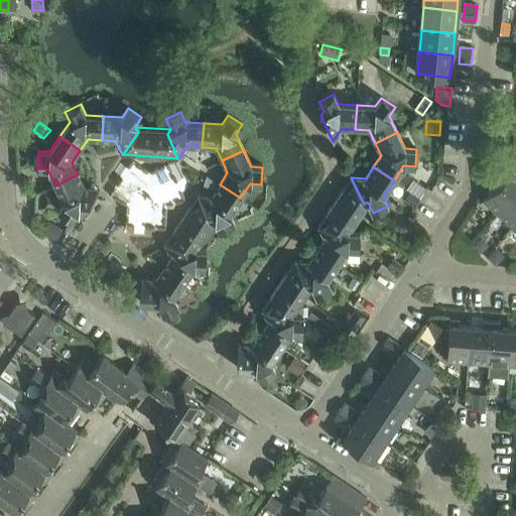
[(483,201),(498,215),(515,195),(515,181),(514,179),(515,177),(515,172),(512,169),(483,201)]
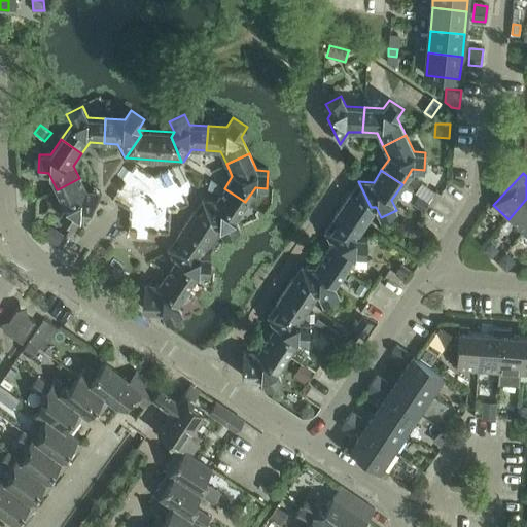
[(59,215),(73,225),(79,216),(85,216),(101,192),(85,191),(79,178),(58,189),(57,189),(65,206),(59,215)]
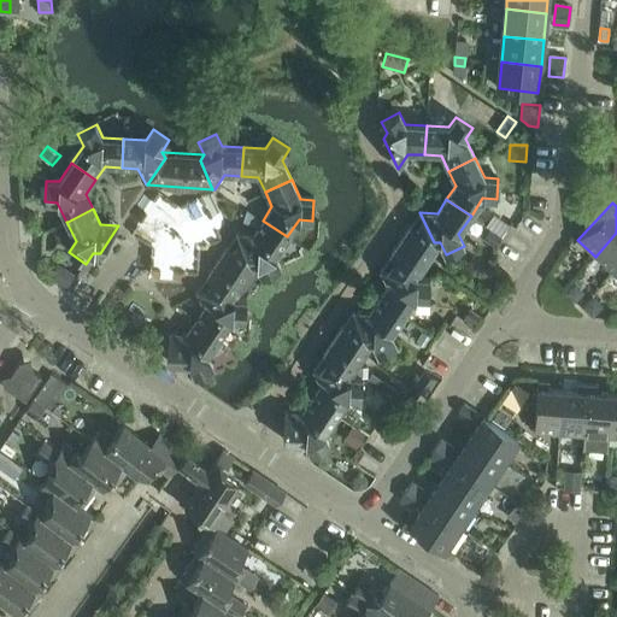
[(419,212),(382,269),(383,269),(415,271),(417,277),(440,242),(434,242),(419,212)]
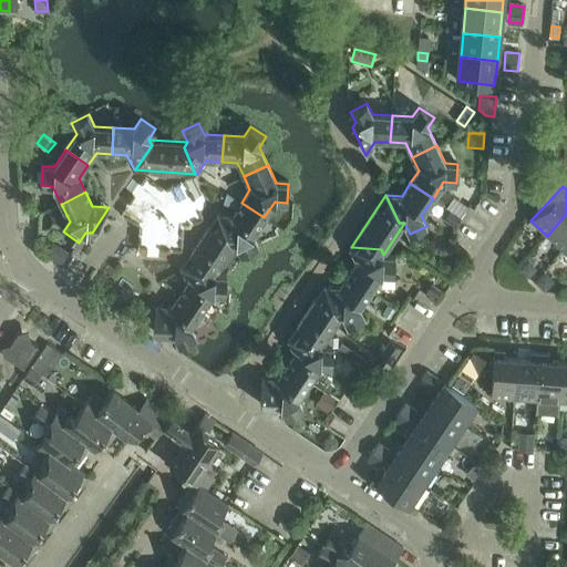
[(230,243),(235,241),(240,254),(258,246),(253,235),(264,217),(241,203),(234,215),(217,214),(216,216),(230,243)]
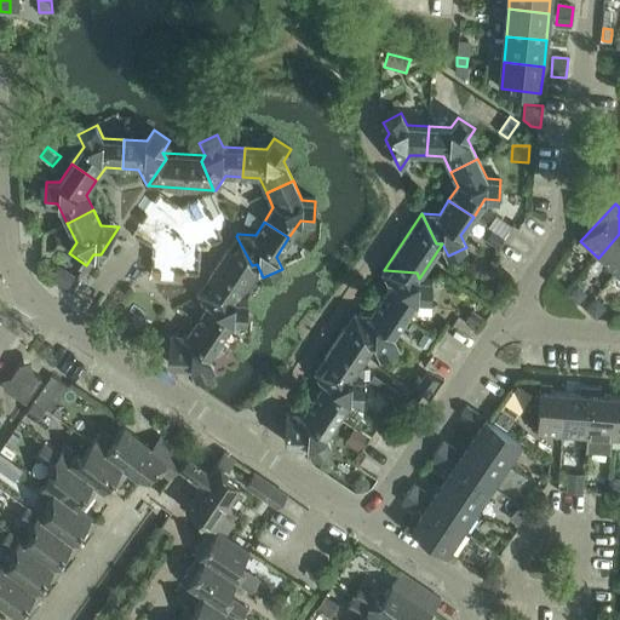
[(492,229),(484,240),(498,248),(504,237),(492,229)]
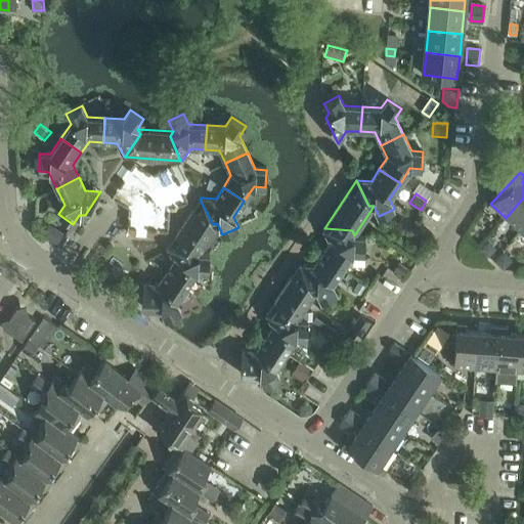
[(523,198),(506,218),(521,232),(523,228),(523,198)]
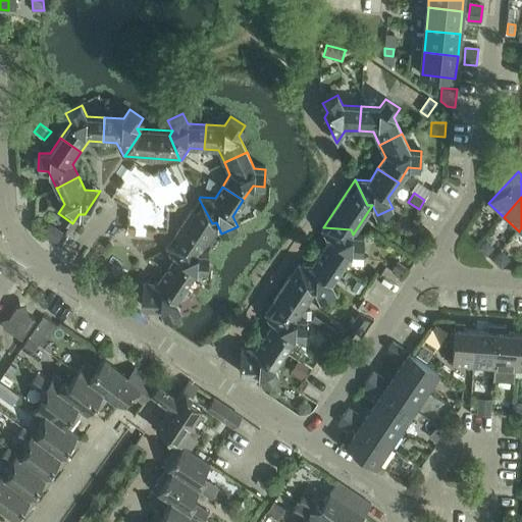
[(199,199),(167,245),(196,248),(197,252),(216,222),(212,223),(199,199)]
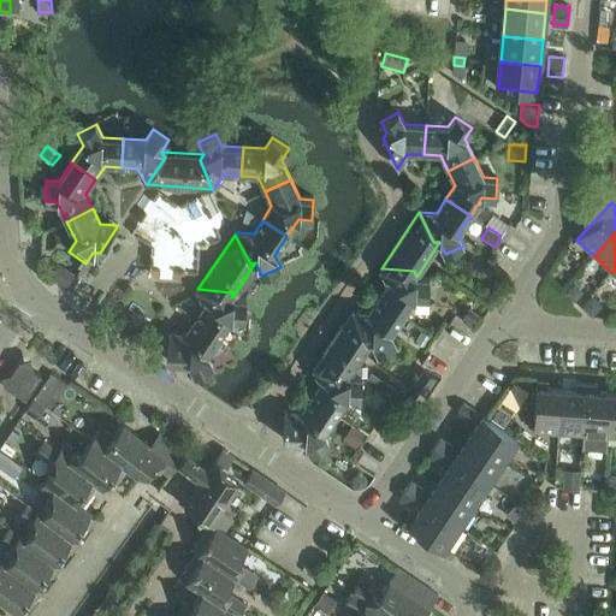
[(63,266),(53,279),(67,288),(76,274),(63,266)]
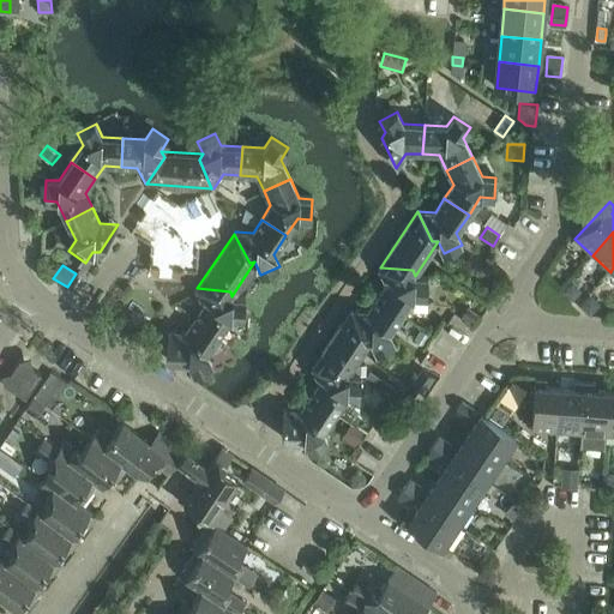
[(386,284),(377,298),(402,313),(413,296),(426,298),(427,277),(415,276),(413,270),(381,268),(380,268),(379,269),(386,284)]
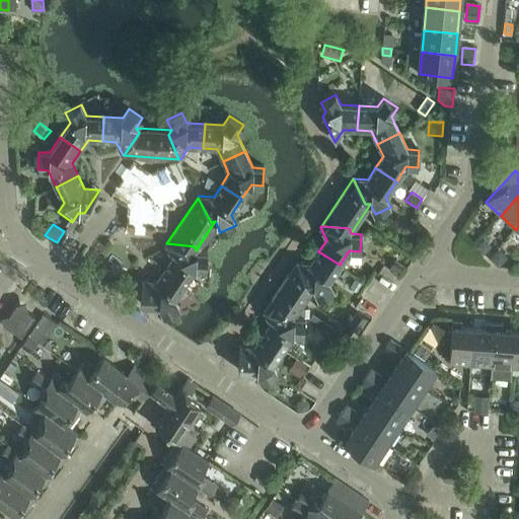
[(483,238),(476,245),(476,246),(487,254),(494,247),(483,238)]
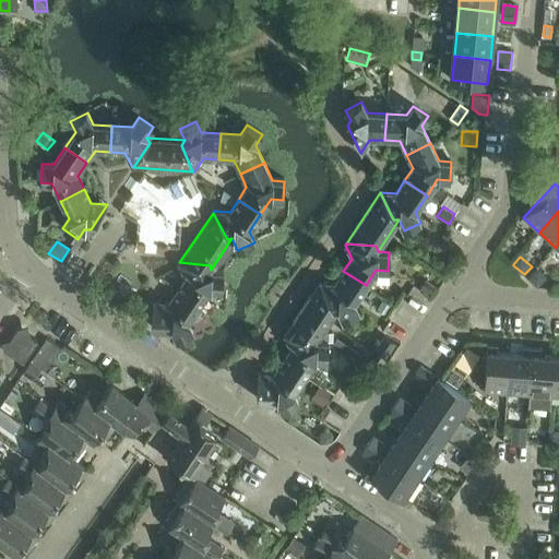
[(186,278),(177,290),(200,305),(210,289),(222,290),(223,271),(211,270),(210,265),(179,262),(178,264),(186,278)]
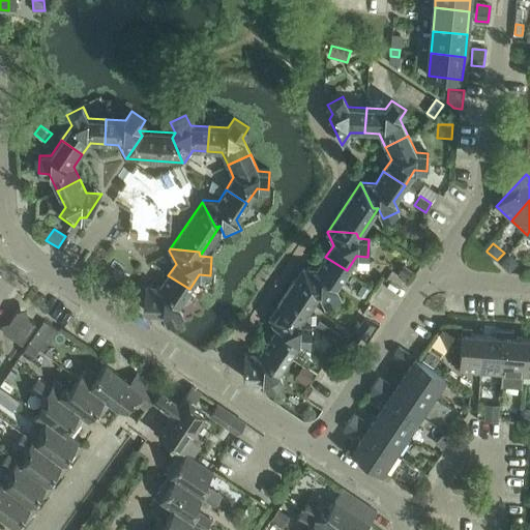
[(507,255),(499,264),(503,267),(507,271),(509,272),(518,263),(508,254),(507,255)]
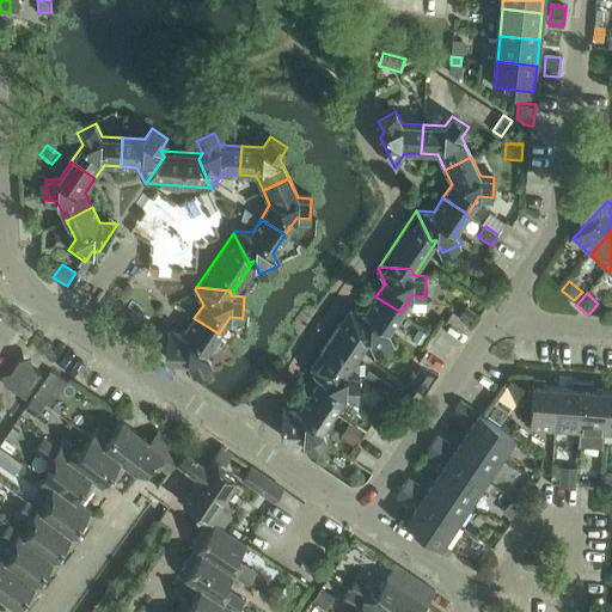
[(363,340),(369,340),(375,352),(393,343),(387,331),(401,312),(375,297),(367,311),(349,310),(349,311),(350,312),(357,326),(363,340)]
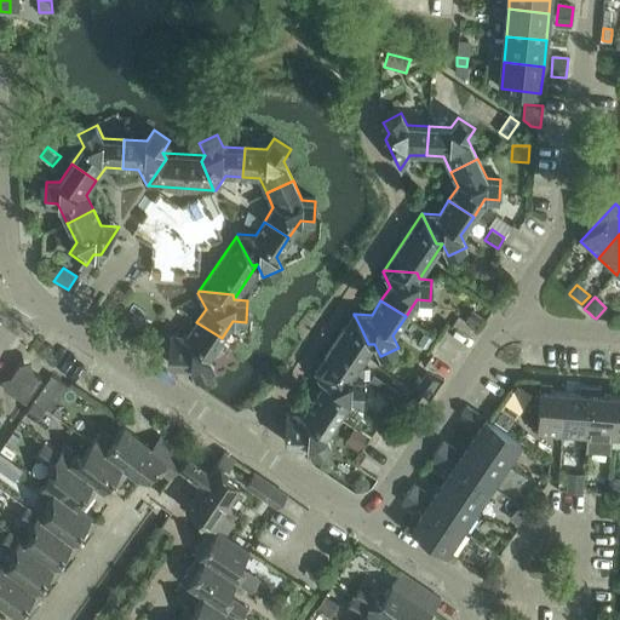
[(472,310),(466,320),(477,327),(483,319),(472,310)]
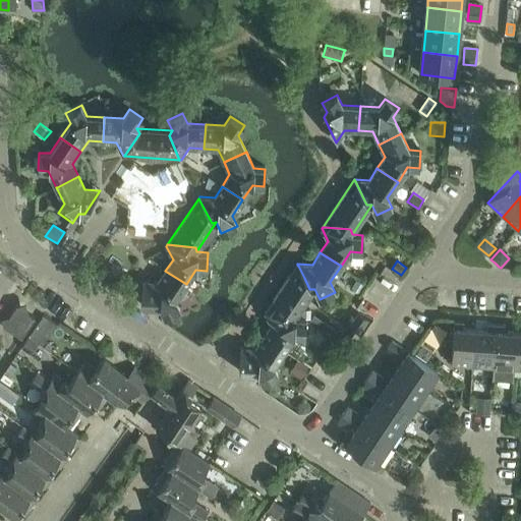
[(297,265),(266,310),(267,311),(293,313),(295,317),(314,289),(309,289),(304,278),(298,266),(297,265)]
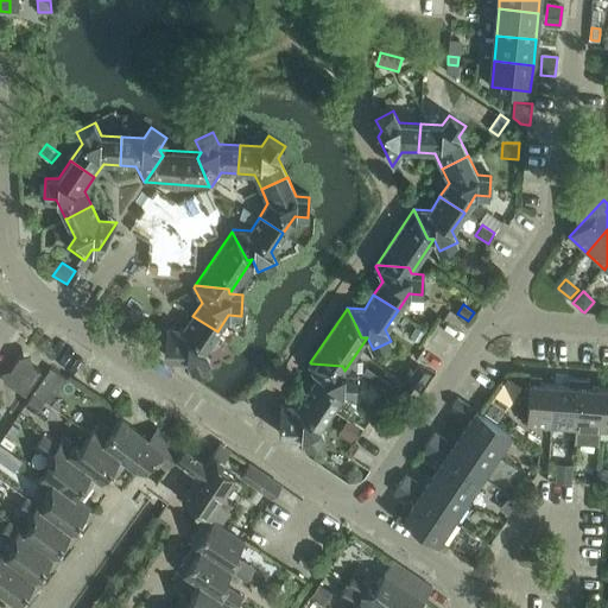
[(187,359),(191,371),(210,361),(204,349),(217,331),(192,316),(184,329),(166,328),(165,356),(187,359)]
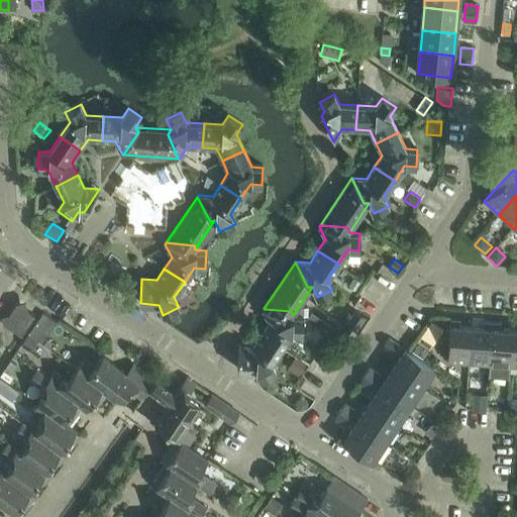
[(353,278),(348,286),(357,292),(364,284),(353,278)]
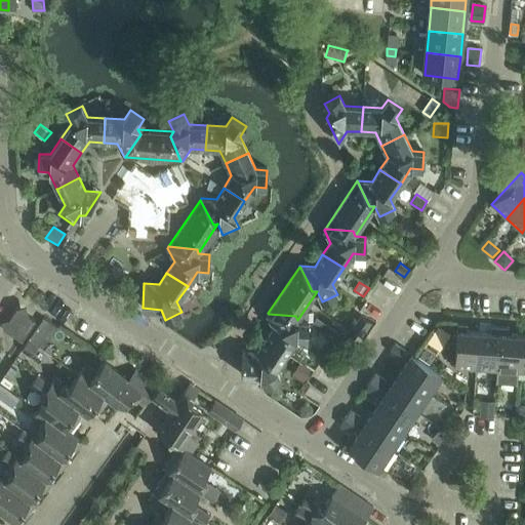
[(3,328),(6,330),(22,340),(35,320),(16,308),(3,328)]
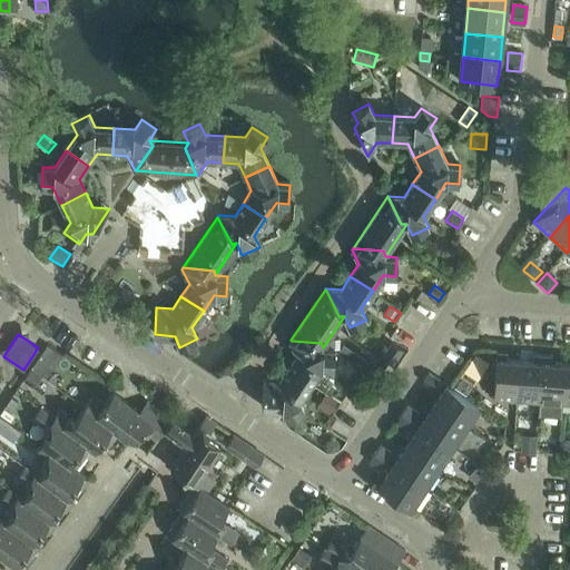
[(331,338),(330,349),(340,349),(340,338),(331,338)]
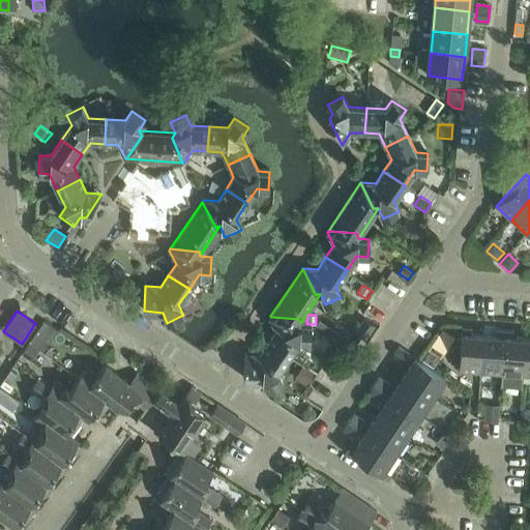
[(275,330),(268,342),(289,356),(298,342),(310,343),(312,324),(299,323),(300,323),(298,319),(271,317),(270,316),(269,318),(275,330)]
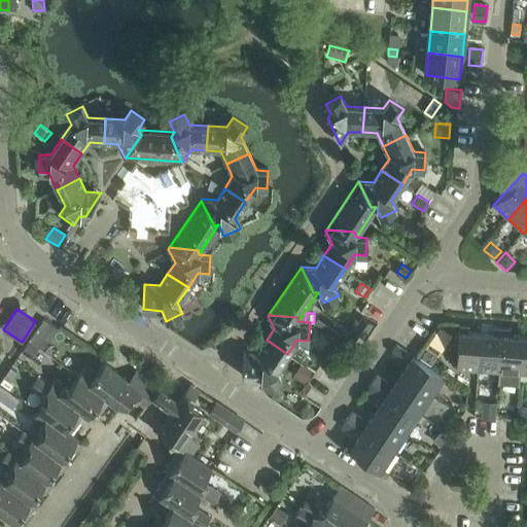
[(373,324),(362,317),(353,330),(363,337),(373,324)]
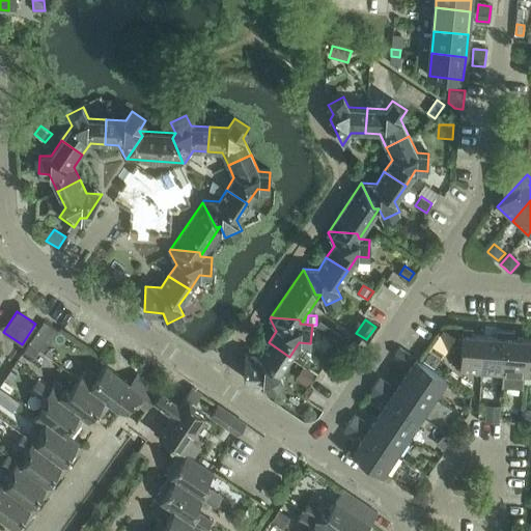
[(459,371),(481,373),(484,336),(472,335),(472,329),(463,328),(459,371)]
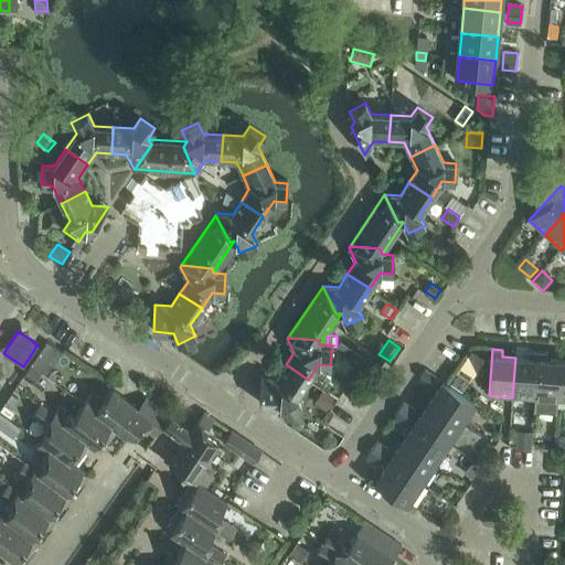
[(468,352),(462,360),(465,362),(475,369),(482,358),(473,351),(471,350),(468,352)]
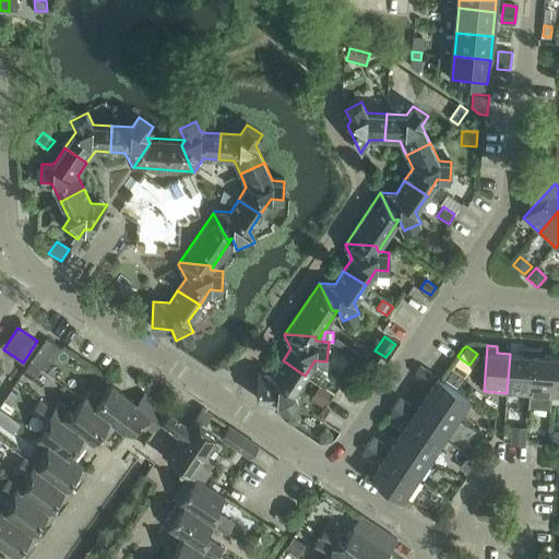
[(510,354),(507,393),(530,394),(533,348),(523,347),(522,355),(510,354)]
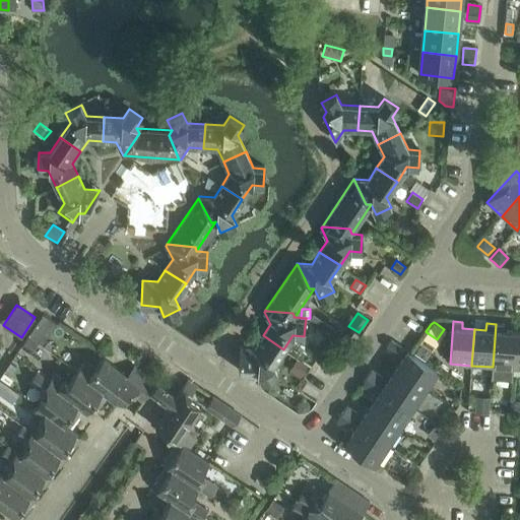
[(496,324),(493,367),(492,380),(512,381),(513,369),(516,332),(504,331),(504,324),(496,324)]
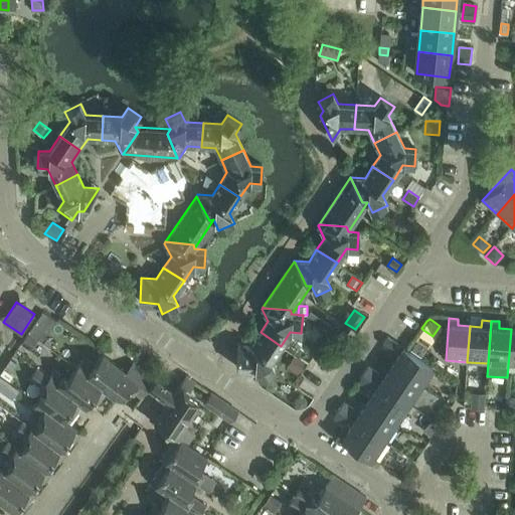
[(27,333),(20,343),(30,350),(38,339),(28,332),(27,333)]
